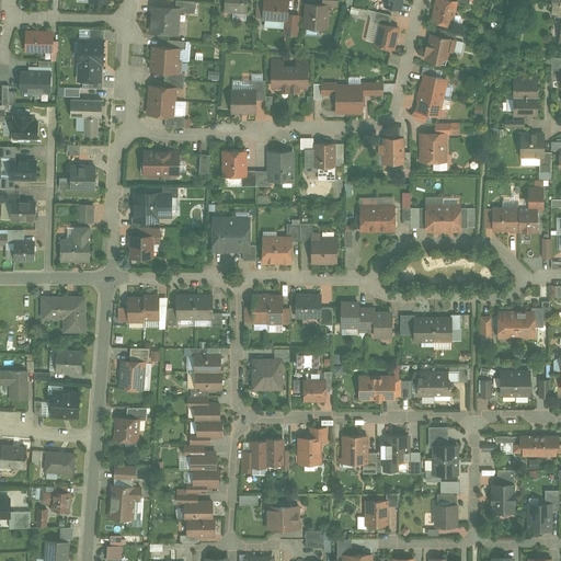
[(195,2),(176,0),(175,9),(179,9),(179,12),(195,13),(195,2)]
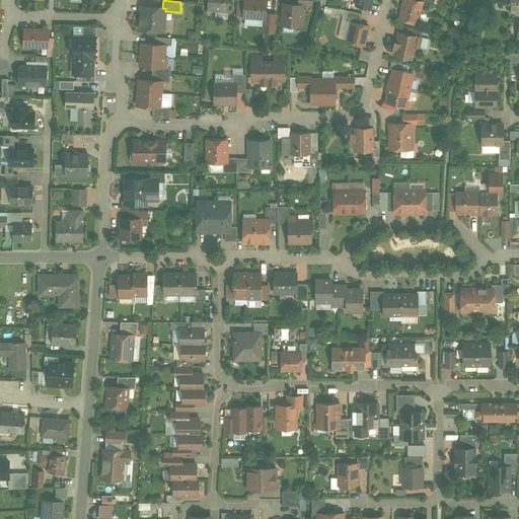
[(208,0),(208,10),(228,12),(228,0),(208,0)]
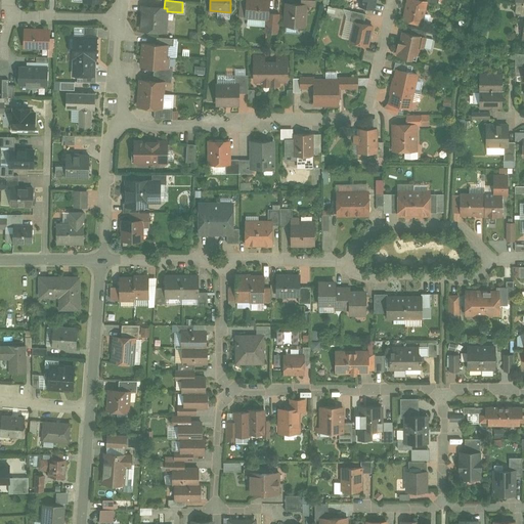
[(248,1),(239,0),(238,17),(246,17),(248,1)]
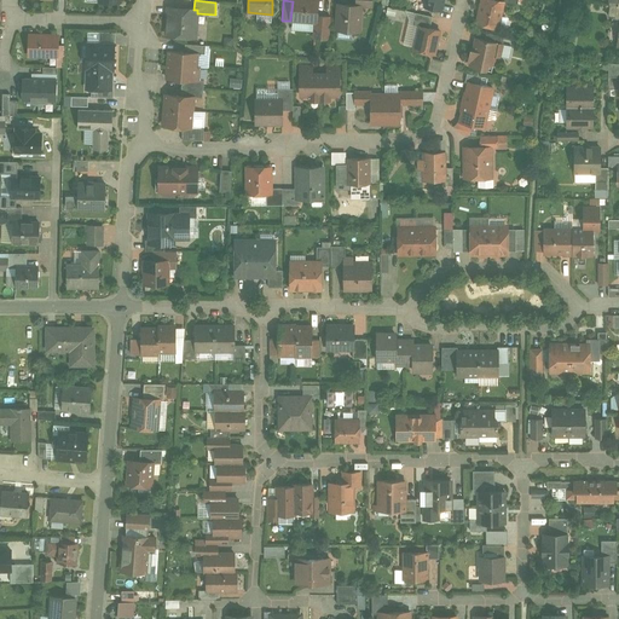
[(291,0),(293,1),(290,21),(316,22),(316,23),(317,17),(317,0),(291,0)]
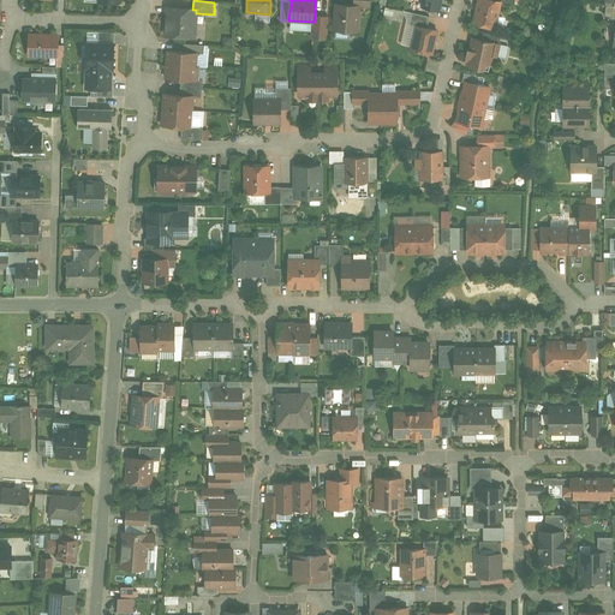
[(437,0),(423,0),(422,7),(439,11),(441,1),(437,0)]
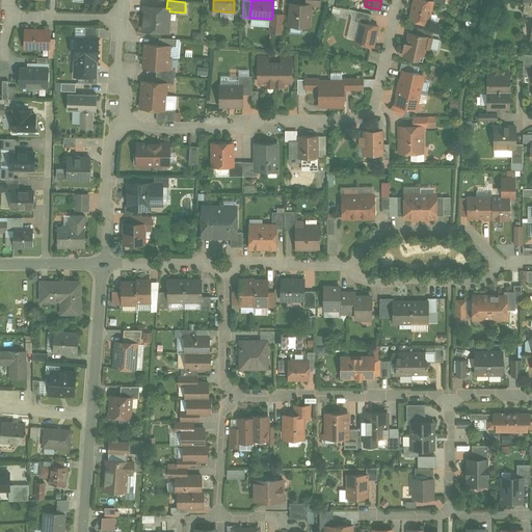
[(426,0),(423,0),(414,0),(409,20),(424,23),(424,22),(428,16),(429,16),(432,3),(432,2),(426,0)]
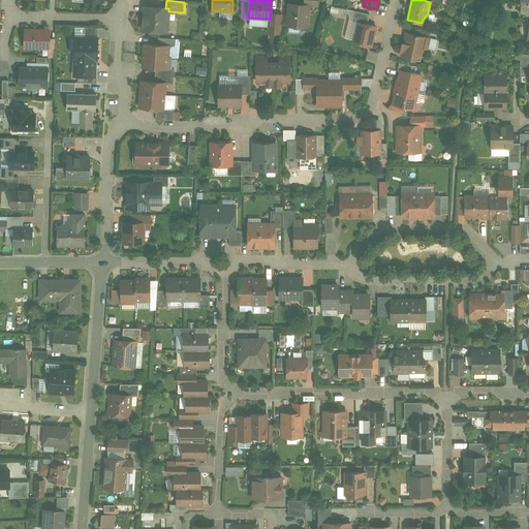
[(304,5),(289,4),(287,26),(307,27),(308,6),(309,5),(304,5)]
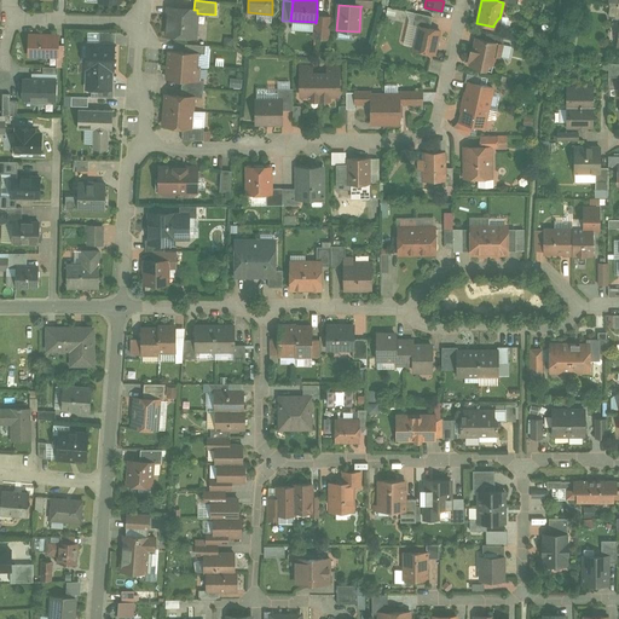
[(194,10),(168,7),(166,35),(196,38),(197,13),(197,10),(194,10)]
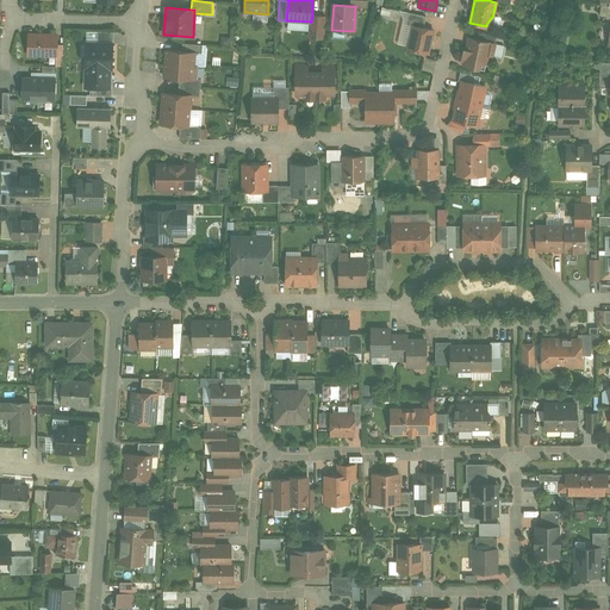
[(425,17),(409,13),(405,25),(414,26),(423,29),(425,17)]
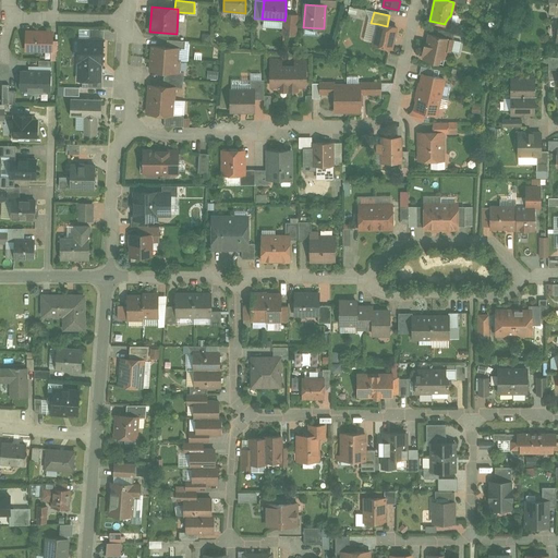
[(298,15),(286,15),(284,21),(284,20),(283,34),(295,35),(298,15)]
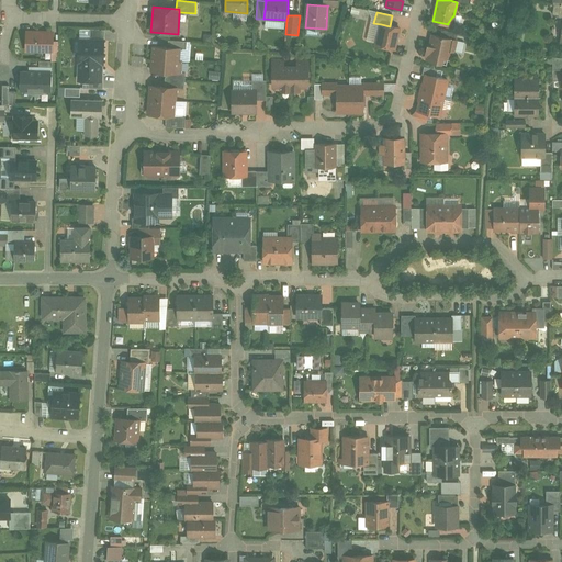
[(390,26),(381,24),(379,35),(377,36),(374,43),(377,45),(394,49),(398,27),(390,26)]
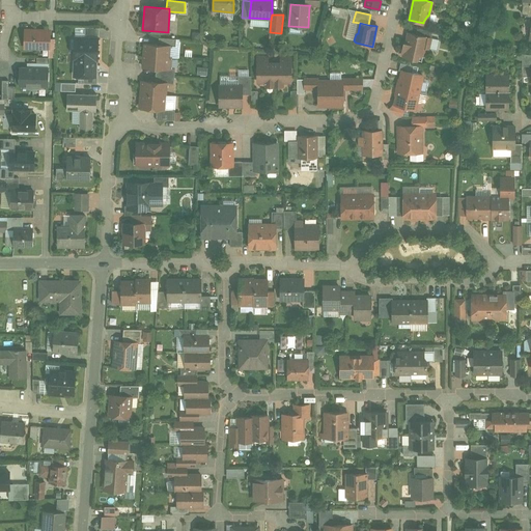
[(99,28),(85,27),(85,37),(99,38),(99,28)]
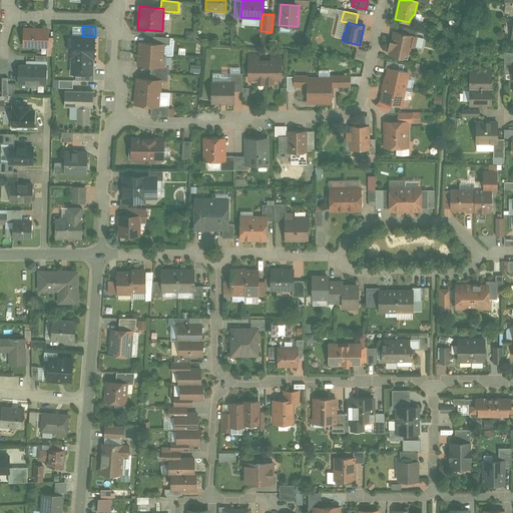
[(418,31),(403,27),(402,33),(417,37),(418,31)]
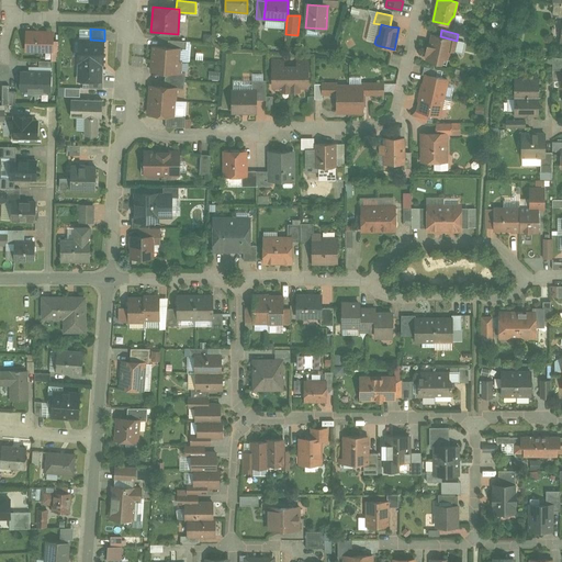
[(26,32),(26,53),(54,53),(54,32),(26,32)]
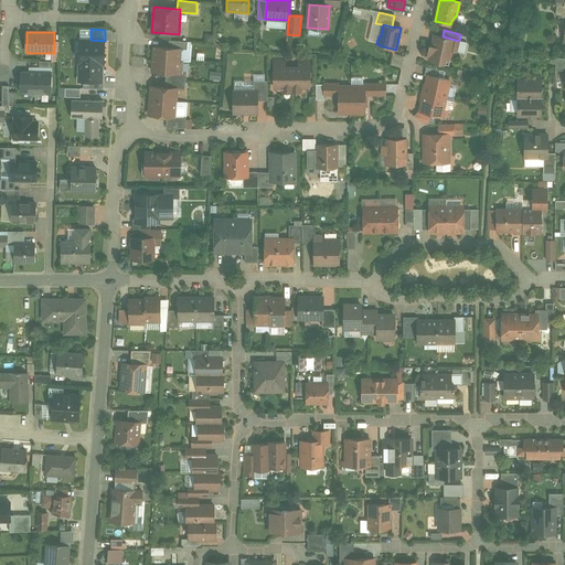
[(443,36),(435,35),(432,46),(429,45),(428,50),(429,52),(430,52),(428,61),(445,64),(446,59),(450,60),(451,51),(456,52),(459,41),(443,36)]
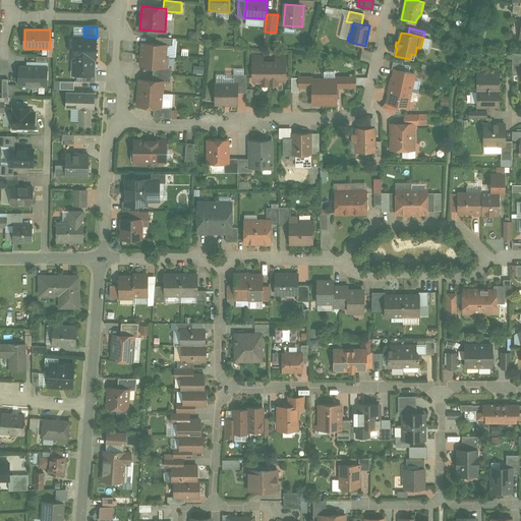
[(83,37),(73,37),(73,38),(69,38),(69,51),(73,51),(72,68),(82,68),(93,68),(93,59),(96,59),(97,38),(83,37)]
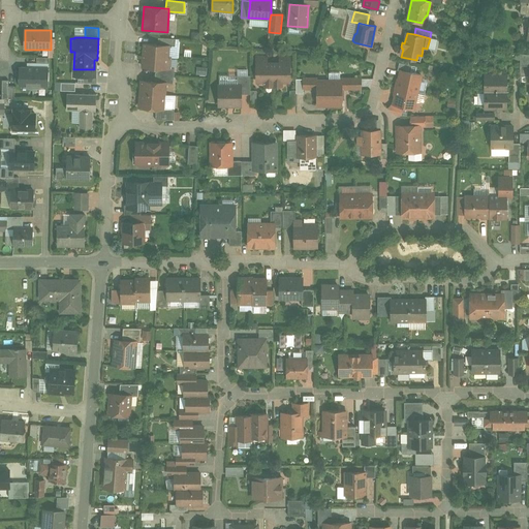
[(176,39),(158,37),(157,44),(168,45),(175,47),(176,39)]
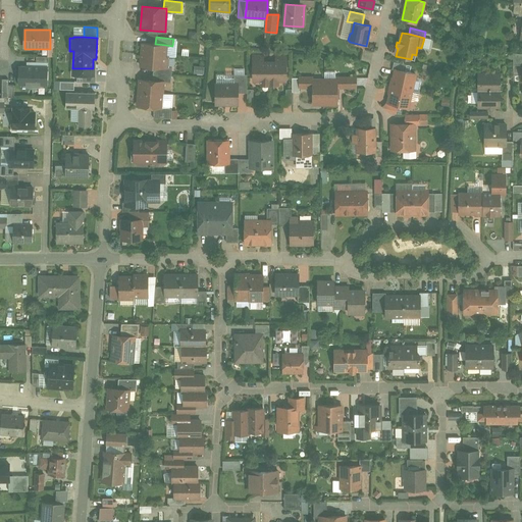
[(155,44),(142,43),(141,55),(165,56),(166,45),(155,44)]
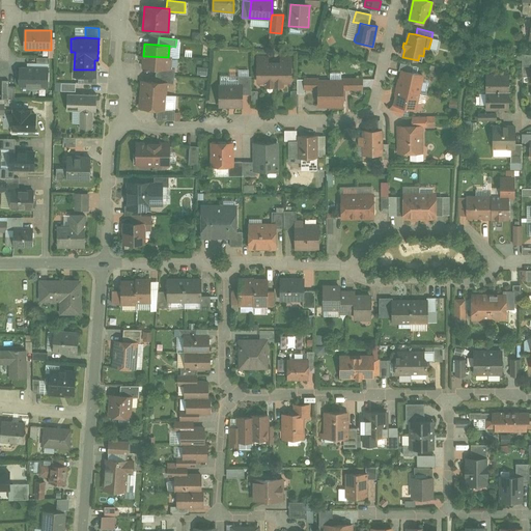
[(530,54),(522,54),(522,66),(530,66),(530,54)]
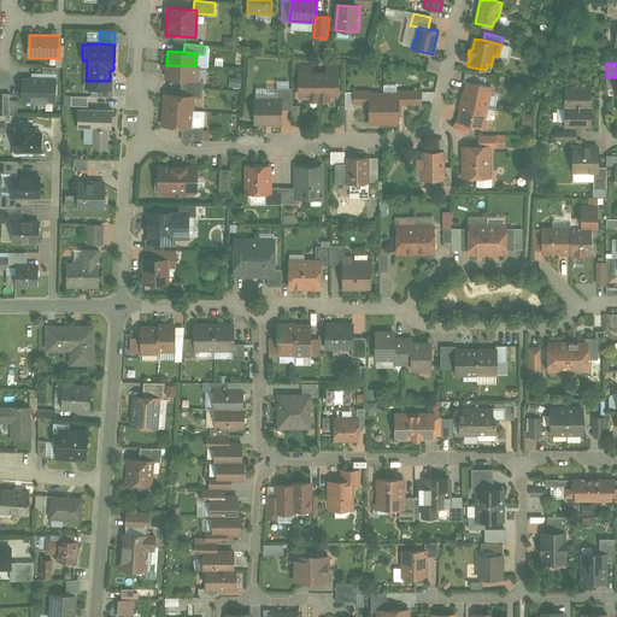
[(195,66),(166,65),(166,78),(182,80),(198,81),(198,80),(198,66),(195,66)]
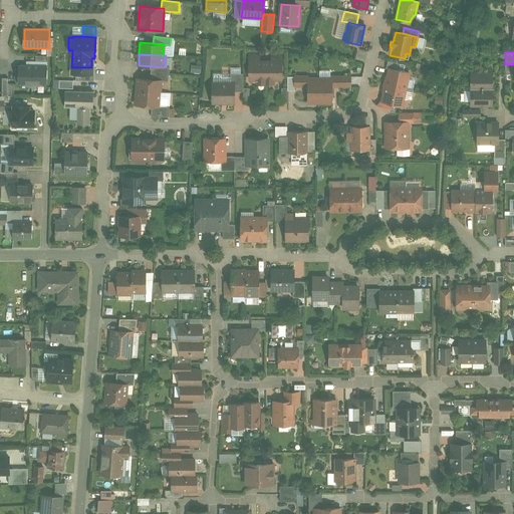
[(259,55),(249,55),(249,79),(257,79),(257,83),(265,83),(265,61),(259,61),(259,55)]
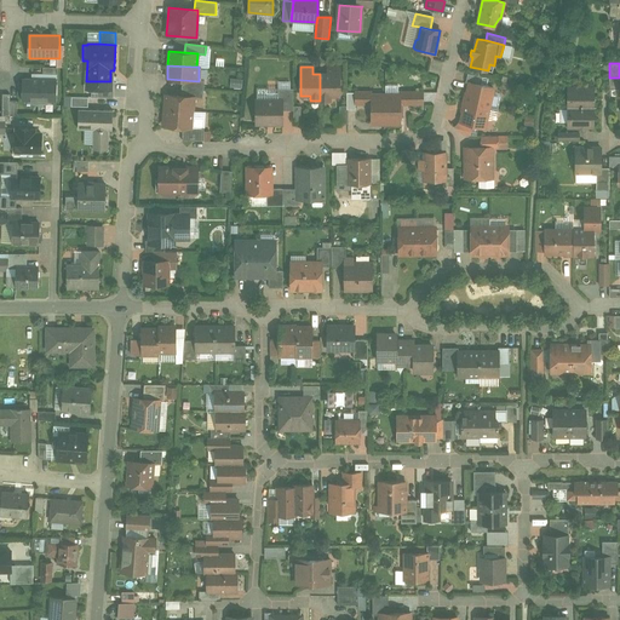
[(328,74),(320,74),(320,101),(329,101),(329,96),(339,96),(339,67),(328,67),(328,74)]
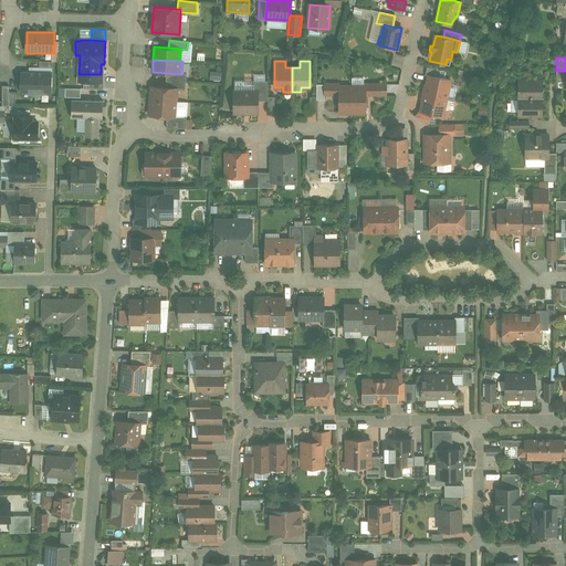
[(101,74),(90,74),(88,88),(103,90),(104,64),(101,64),(101,74)]
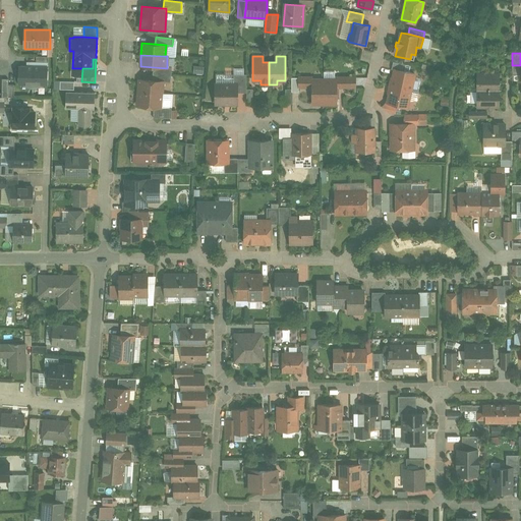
[(406,64),(393,62),(391,69),(395,70),(395,69),(404,71),(406,64)]
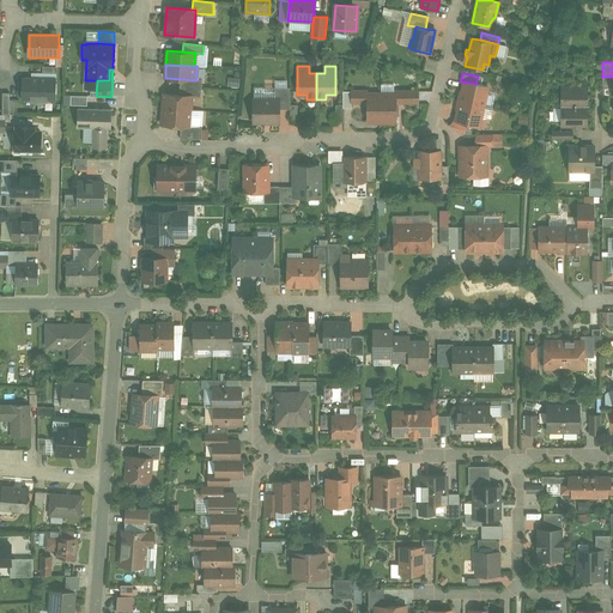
[(22,79),(22,102),(31,102),(31,97),(49,97),(49,102),(58,102),(58,74),(32,74),(32,79),(22,79)]
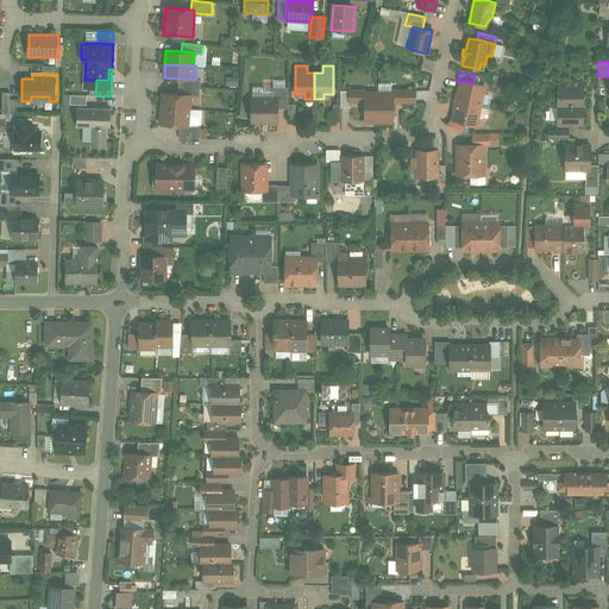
[(201,80),(195,79),(195,80),(180,79),(179,87),(200,88),(201,80)]
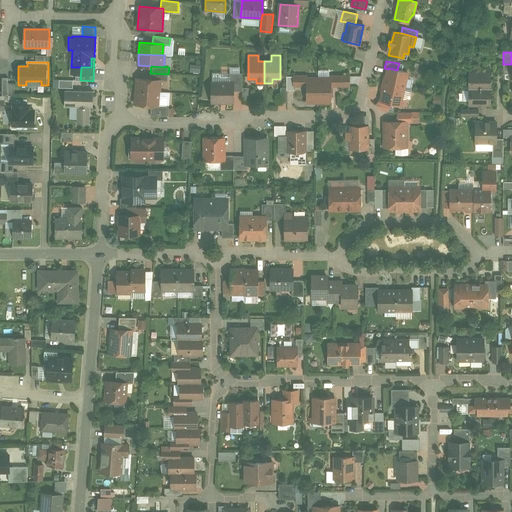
[(397,70),(388,68),(388,69),(384,84),(404,88),(407,72),(397,70)]
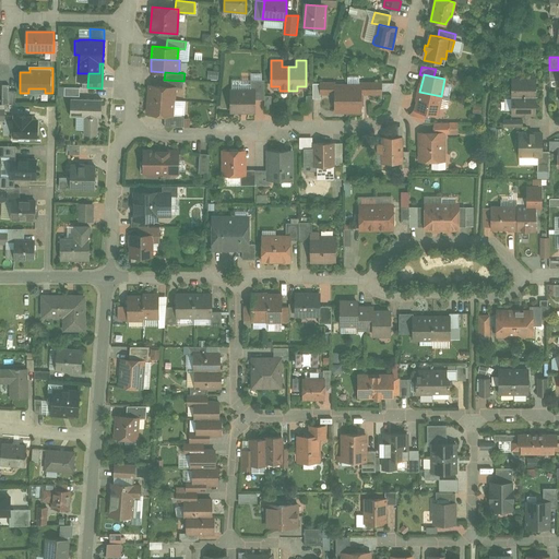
[(183,81),(164,80),(163,86),(175,87),(175,88),(182,88),(183,81)]
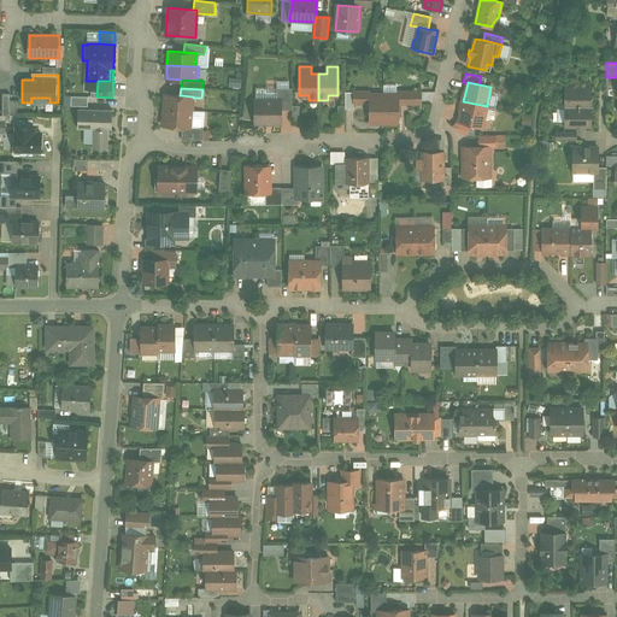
[(292,88),(276,88),(276,100),(281,100),(281,110),(292,110),(292,105),(292,88)]
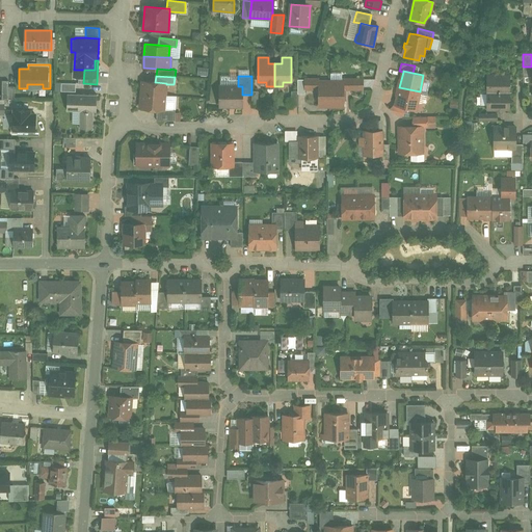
[(508,76),(487,76),(487,92),(508,92),(508,76)]
